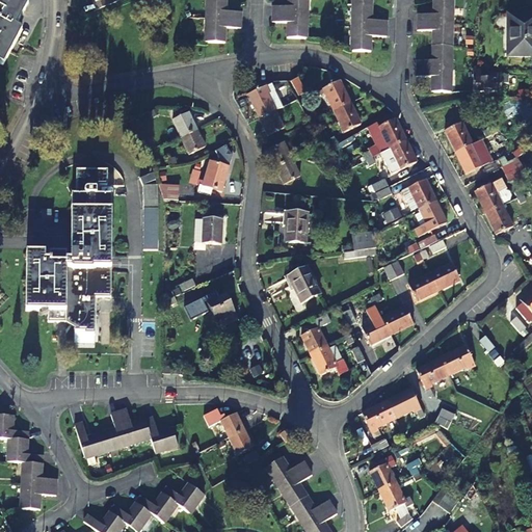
[(0,0),(0,62),(3,65),(22,30),(17,27),(29,3),(22,0),(10,0),(8,4),(0,0)]
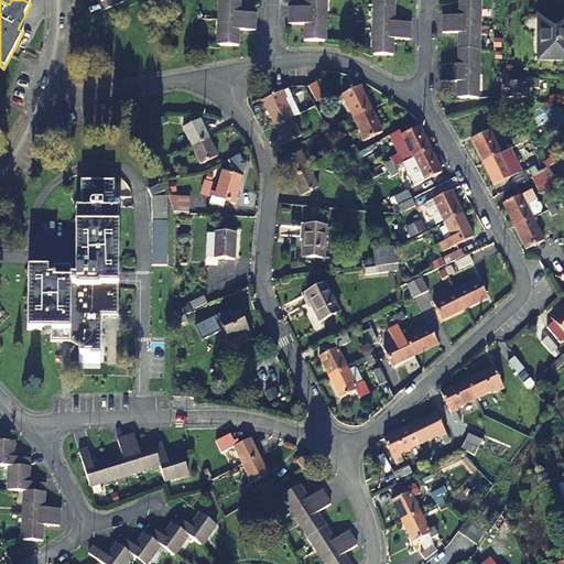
[(130,0),(99,0),(101,3),(100,3),(104,11),(130,0)]
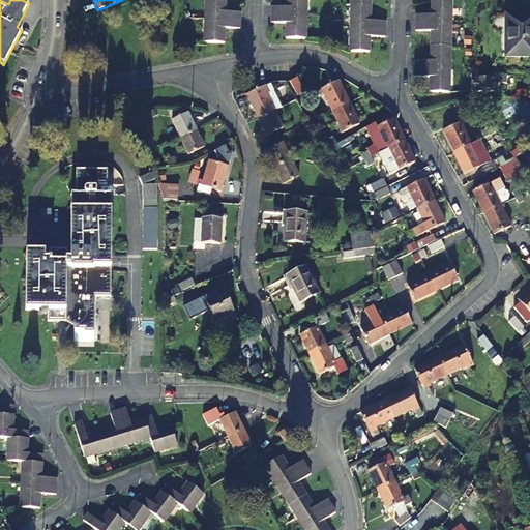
[(206,0),(205,42),(225,42),(225,28),(240,29),(241,12),(226,12),(226,0),(206,0)]
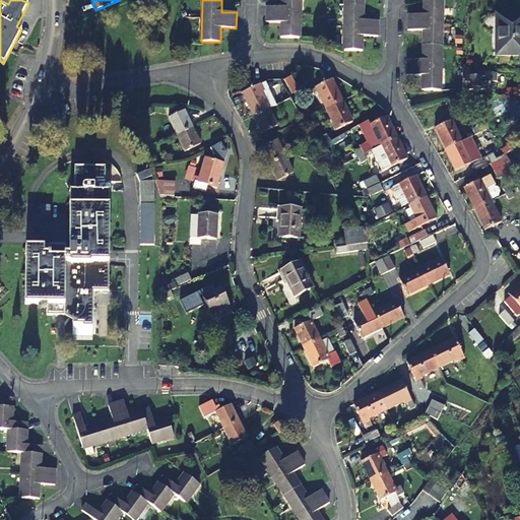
[(301,0),(282,0),(282,6),(267,6),(266,22),(281,22),(280,37),(300,38),(301,0)]
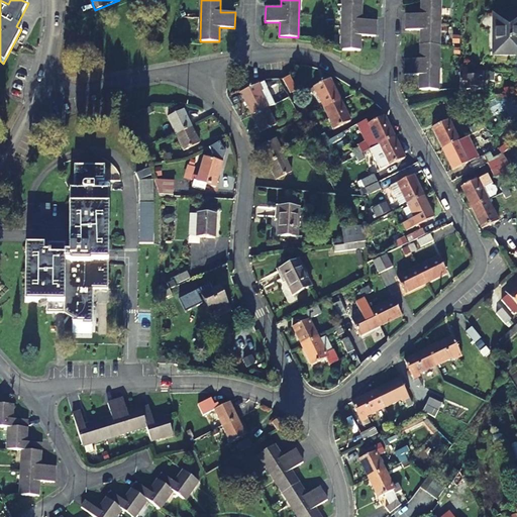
[(360,36),(376,36),(376,21),(360,19),(360,0),(342,0),(341,49),(360,50),(360,36)]
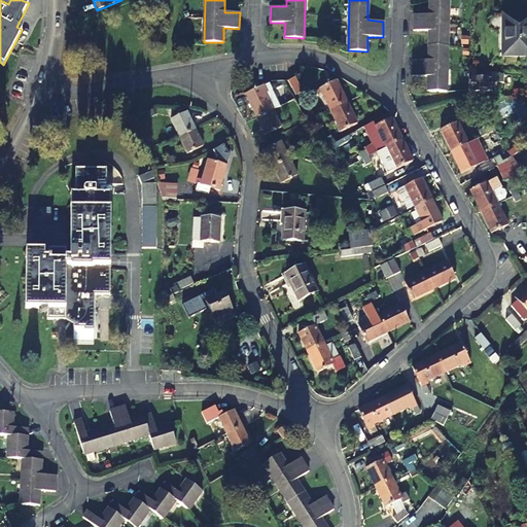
[(429,0),(429,15),(414,15),(414,23),(414,30),(429,31),(428,45),(428,61),(413,61),(413,69),(413,76),(428,76),(427,92),(447,92),(447,69),(448,45),(448,23),(449,0),(444,0),(429,0)]
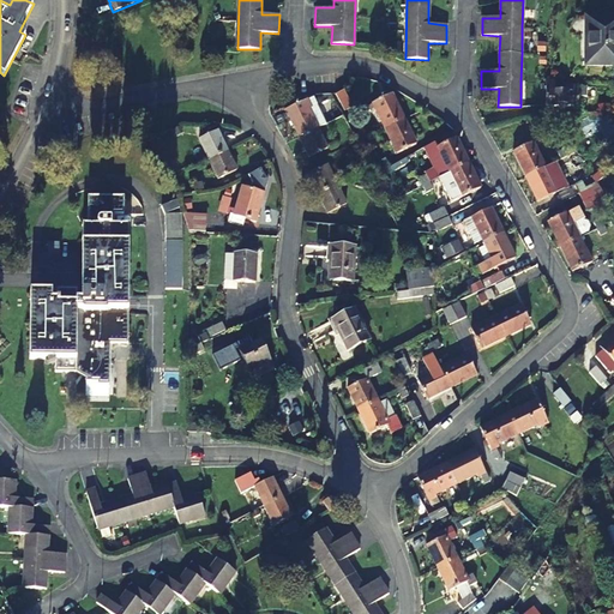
[(613,17),(587,17),(587,65),(613,66),(613,65),(613,17)]
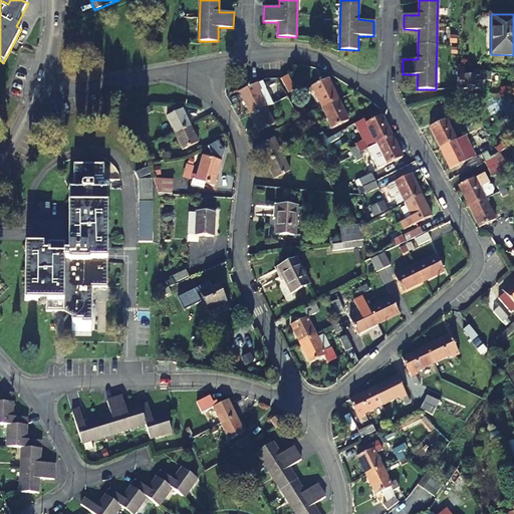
[(457,87),(484,87),(484,81),(491,80),(491,72),(475,71),(475,67),(457,67),(457,87)]
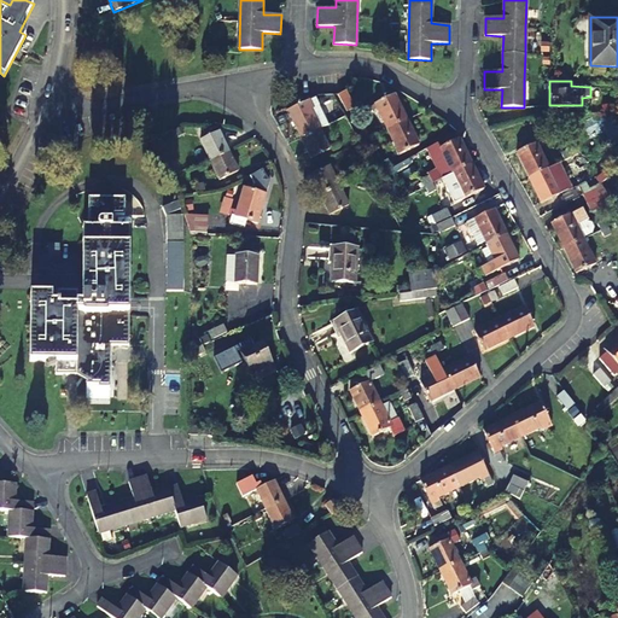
[(345,110),(354,106),(347,92),(338,95),(345,110)]
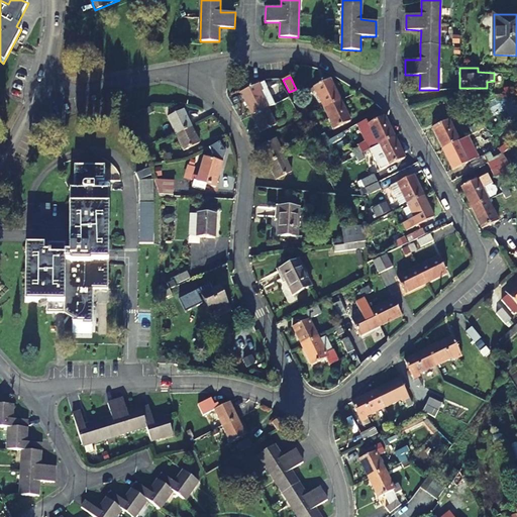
[(307,95),(316,91),(324,108),(340,100),(330,79),(314,87),(314,88),(306,92),(307,95)]
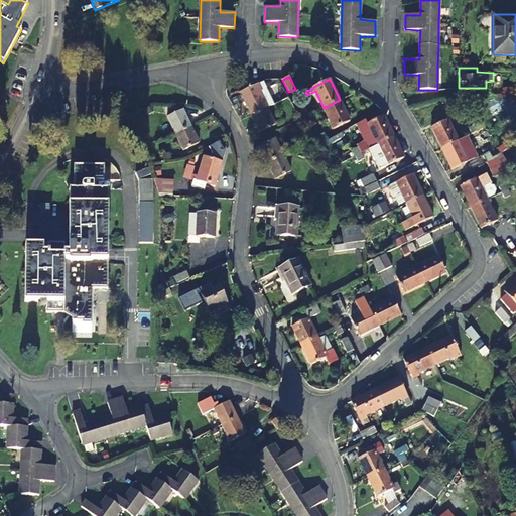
[(260,92),(262,91),(262,90),(259,84),(241,93),(252,116),(268,108),(260,92)]
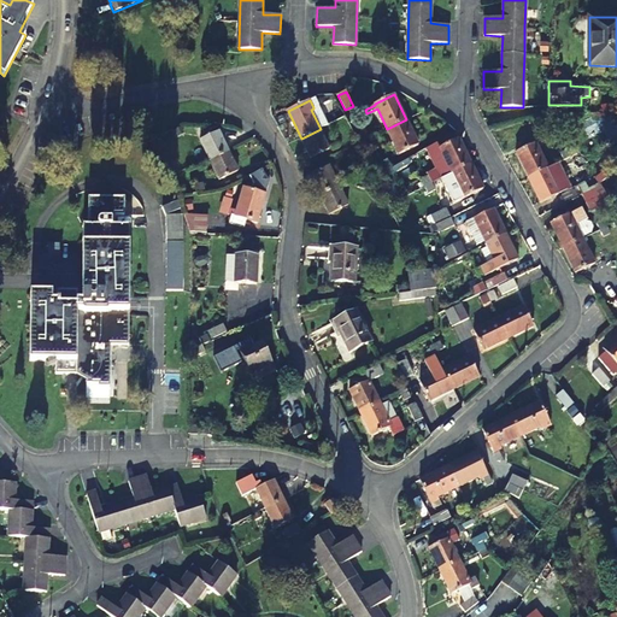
[(318,106),(313,107),(313,109),(311,110),(321,129),(328,125),(318,106)]
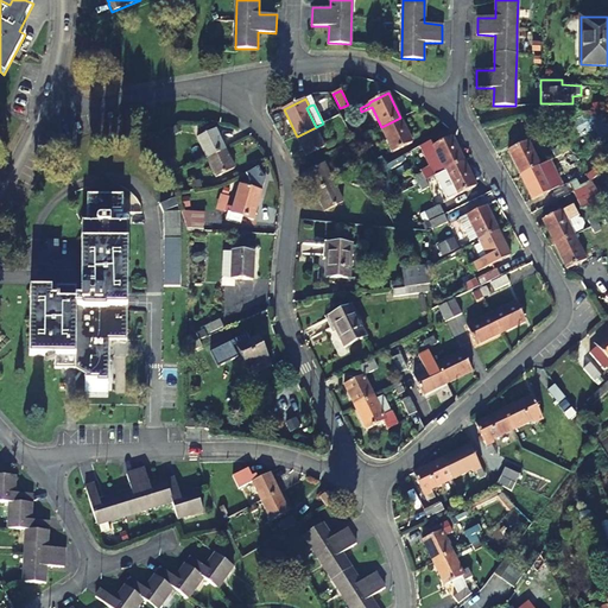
[(393,152),(412,143),(400,118),(381,127),(393,152)]
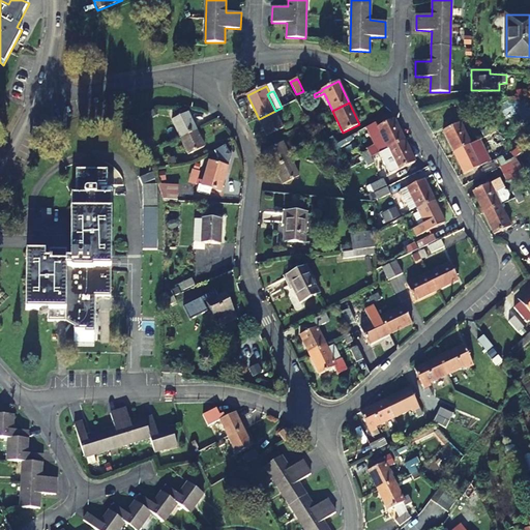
[(275,111),(259,119),(267,136),(283,127),(275,111)]
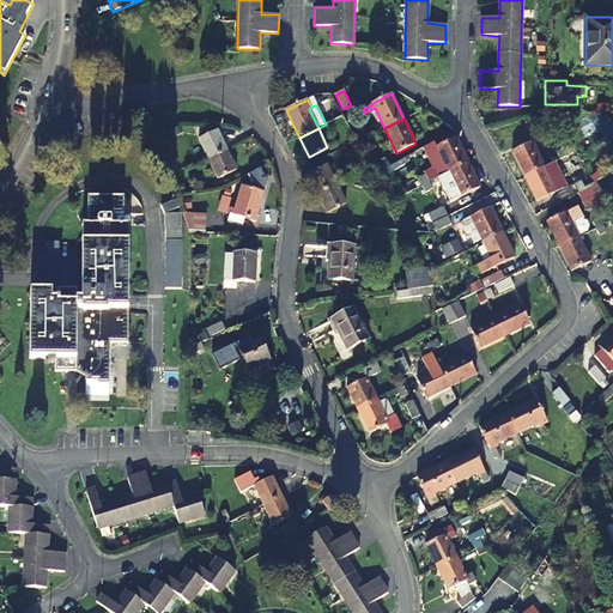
[(363,129),(356,133),(359,140),(366,137),(363,129)]
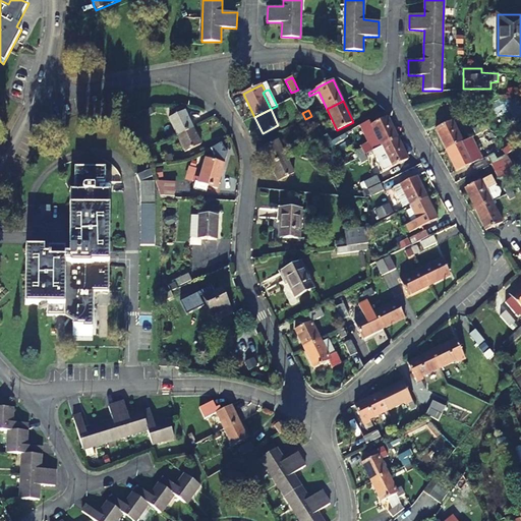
[(177,134),(193,127),(185,111),(169,118),(177,134)]
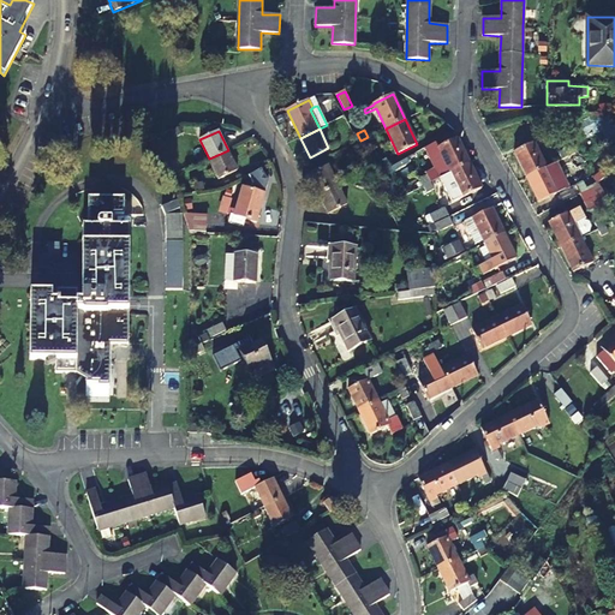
[(368,137),(360,141),(364,147),(371,144),(368,137)]
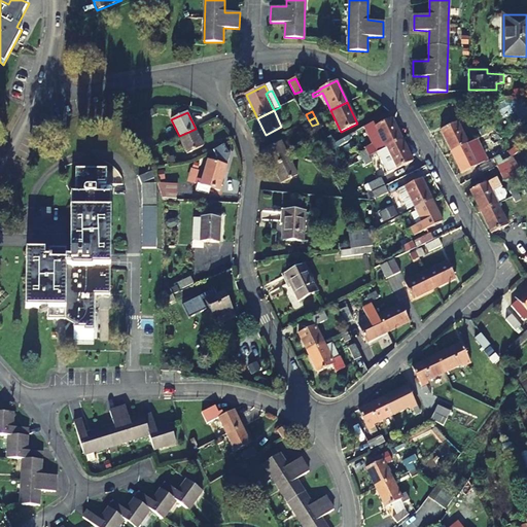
[(401,139),(392,118),(375,127),(376,127),(367,132),(369,134),(377,130),(385,147),(401,139)]
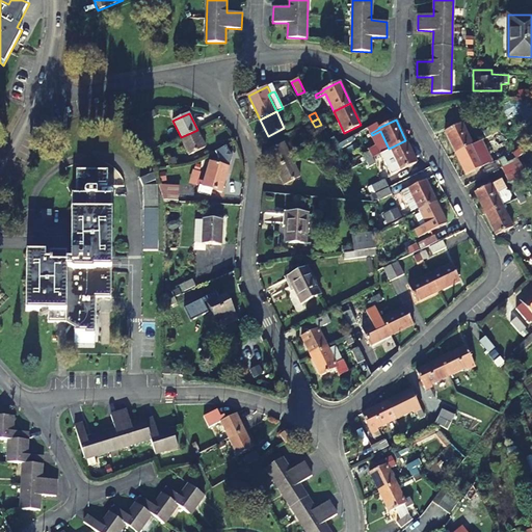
[(460,123),(445,131),(455,153),(472,144),(463,127),(472,123),(471,120),(461,124),(460,123)]
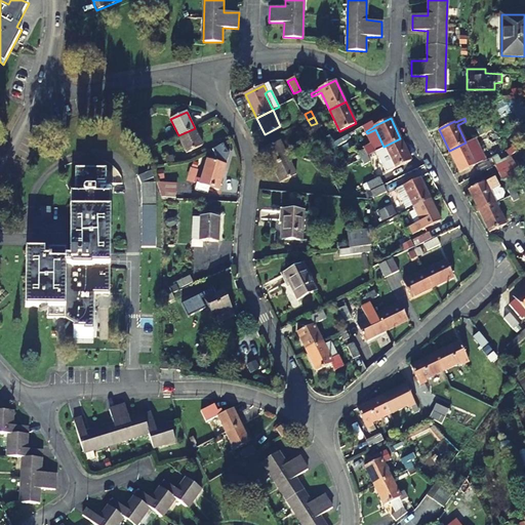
[(483,127),(477,130),(480,135),(485,132),(483,127)]
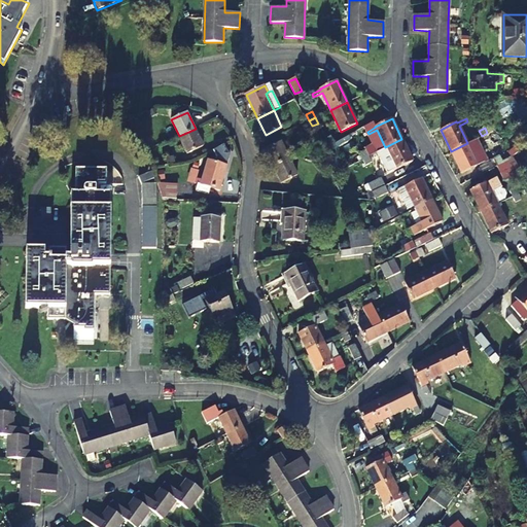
[(187,153),(204,145),(196,129),(179,136),(187,153)]
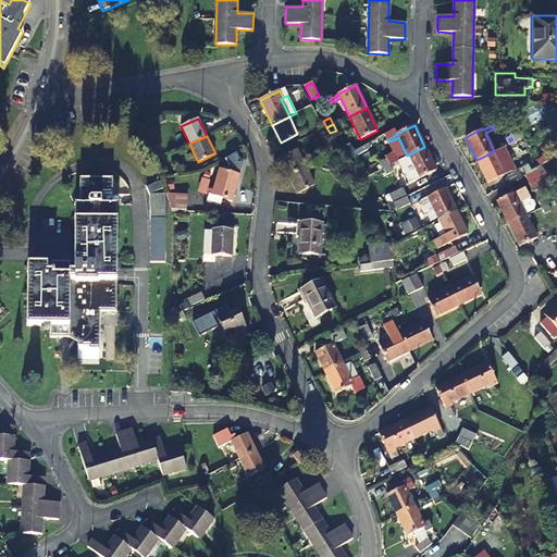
[(515,140),(509,144),(512,150),(518,147),(515,140)]
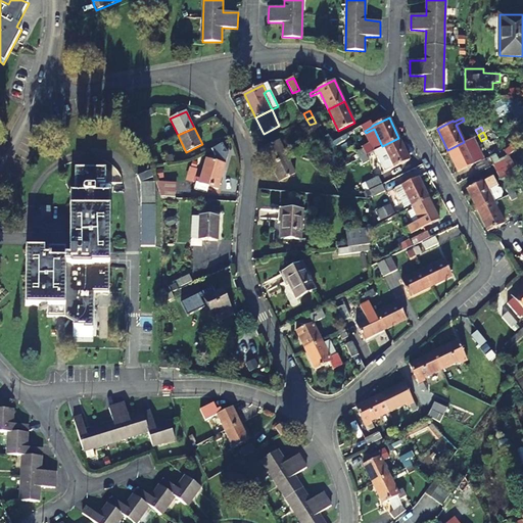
[(464,142),(447,150),(458,172),(480,160),(477,154),(481,152),(473,137),(464,142)]
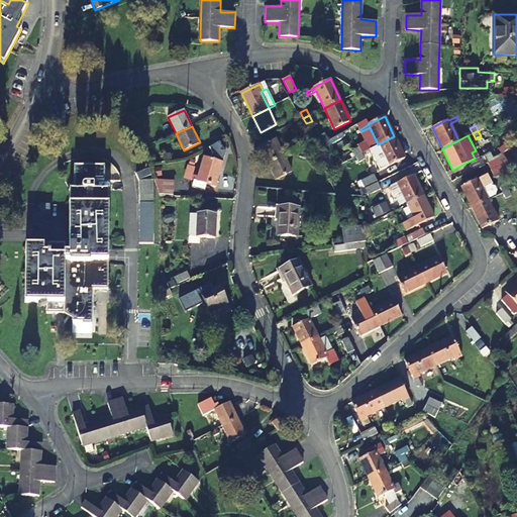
[(394,136),(378,144),(370,149),(380,171),(405,158),(394,136)]
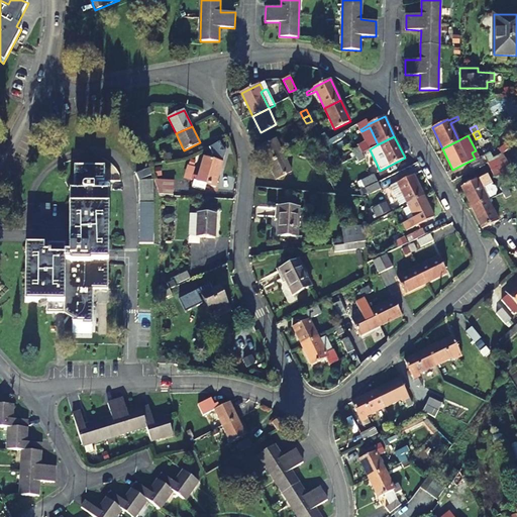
[(276,138),(260,146),(268,163),(284,156),(276,138)]
